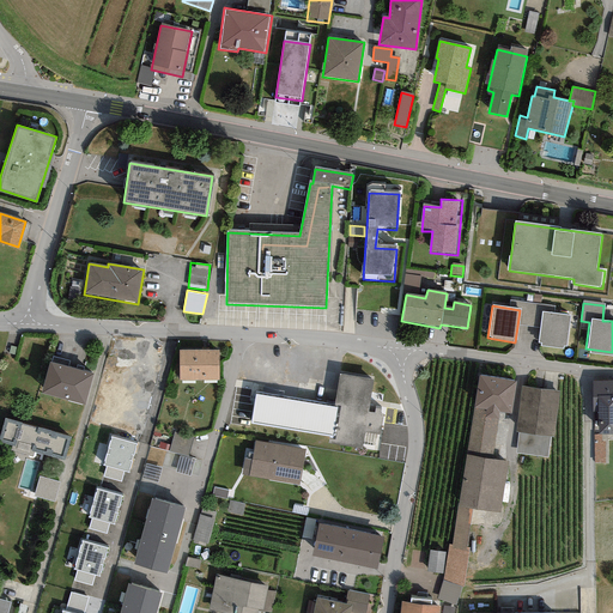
[(570,317),(544,314),(539,346),(564,350),(570,317)]
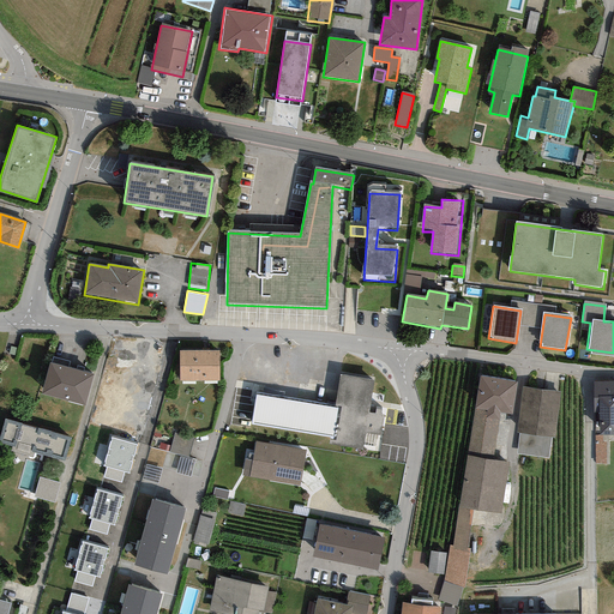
[(218,350),(178,351),(179,381),(220,380),(218,350)]
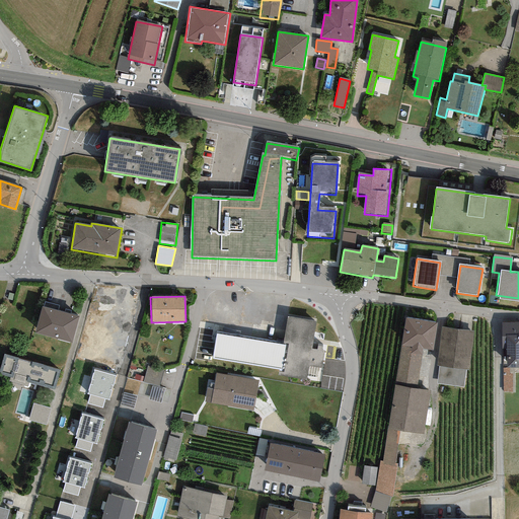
[(78,316),(43,307),(35,334),(71,343),(78,316)]
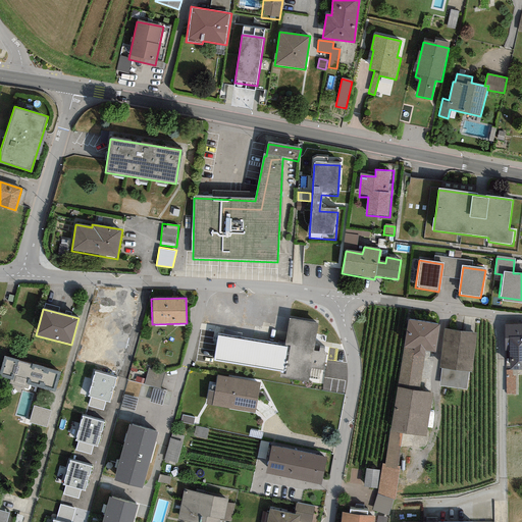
[(284,346),(217,334),(213,361),(281,371),(280,376),(309,380),(311,367),(324,369),(327,352),(313,350),(318,323),(289,319),(284,346)]
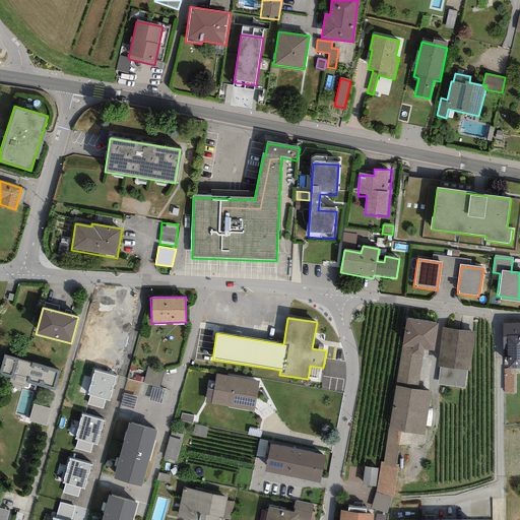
[(438,324),(406,318),(401,345),(411,347),(423,348),(434,350),(438,324)]
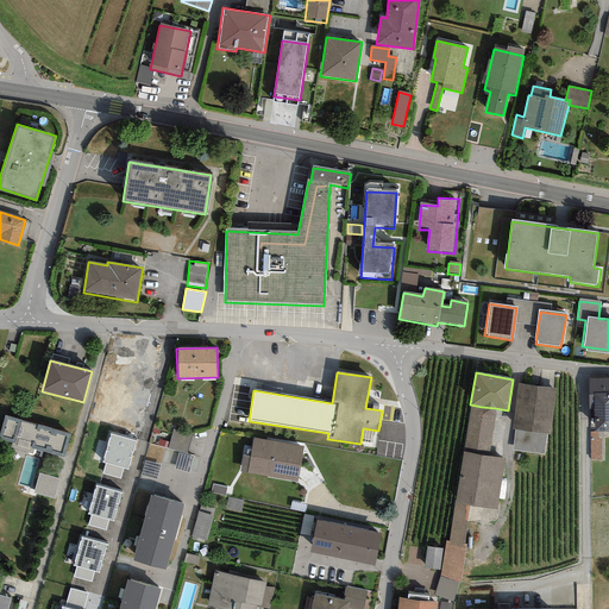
[(608,377),(589,378),(589,409),(594,409),(594,429),(608,429),(608,377)]
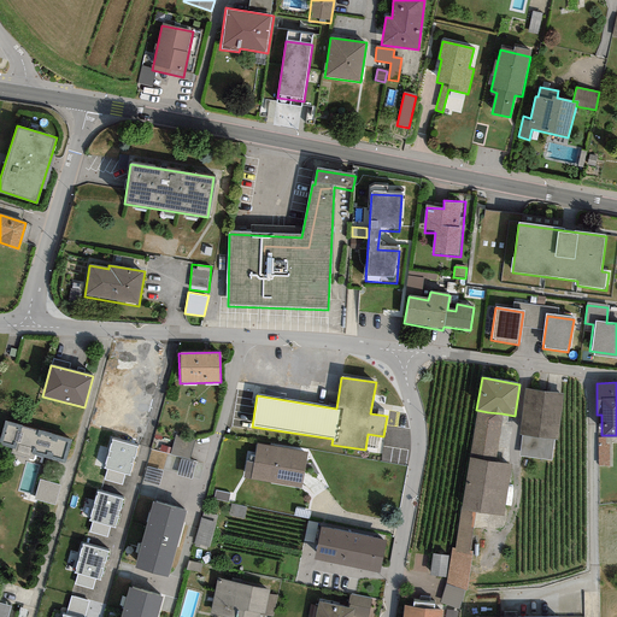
[(563,394),(526,389),(519,434),(522,434),(554,440),(558,440),(563,394)]
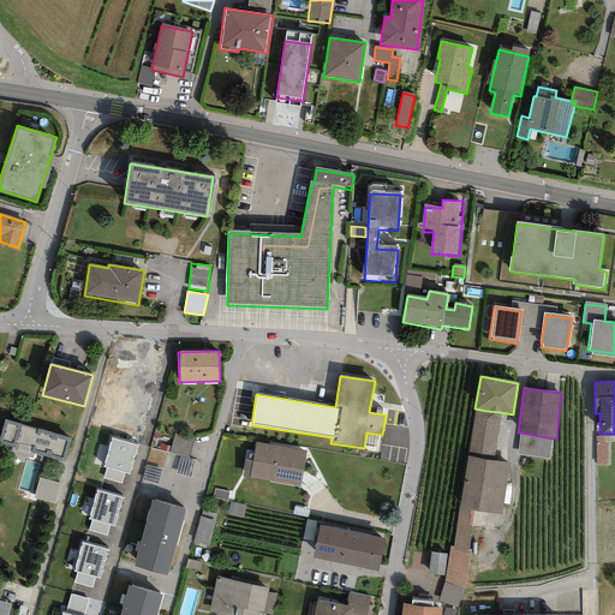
[(487,411),(475,408),(467,457),(493,460),(500,412),(487,411)]
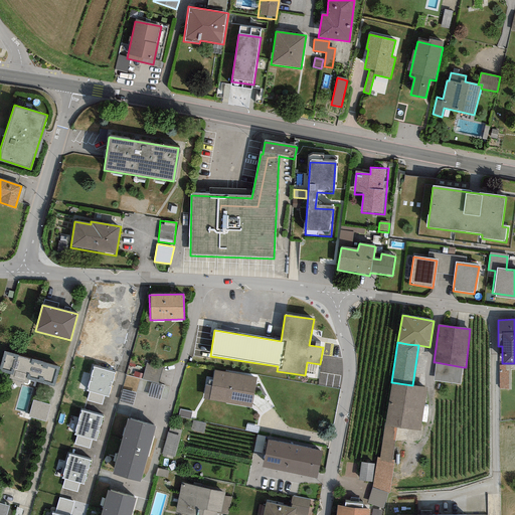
[(59,367),(5,352),(0,367),(0,370),(10,374),(9,378),(27,383),(28,379),(53,387),(59,367)]
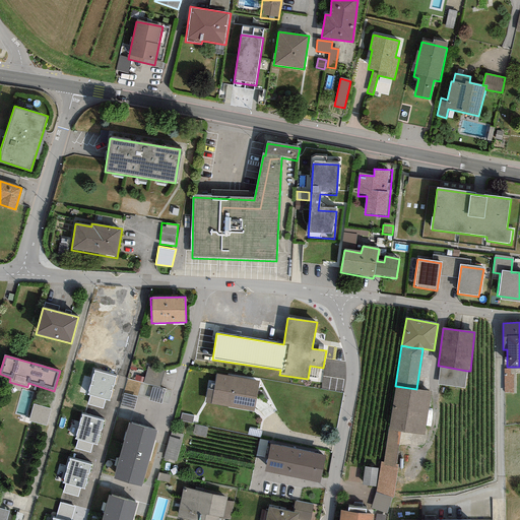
[(467,371),(440,366),(438,385),(465,388),(467,371)]
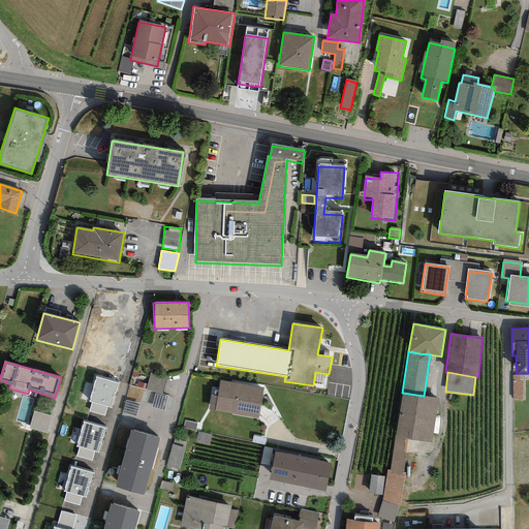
[(162,392),(166,377),(150,373),(147,387),(162,392)]
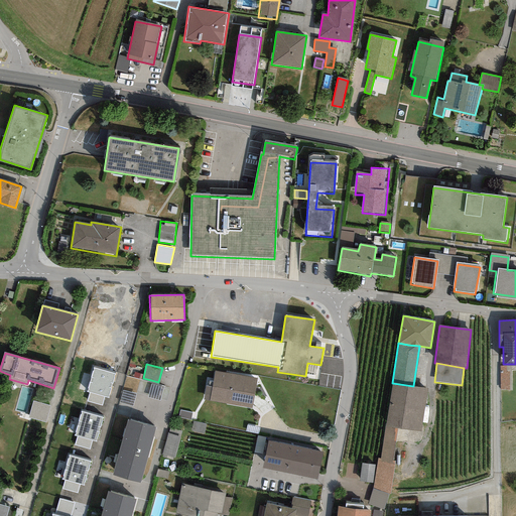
[(506,366),(500,366),(500,389),(509,389),(509,371),(506,371),(506,366)]
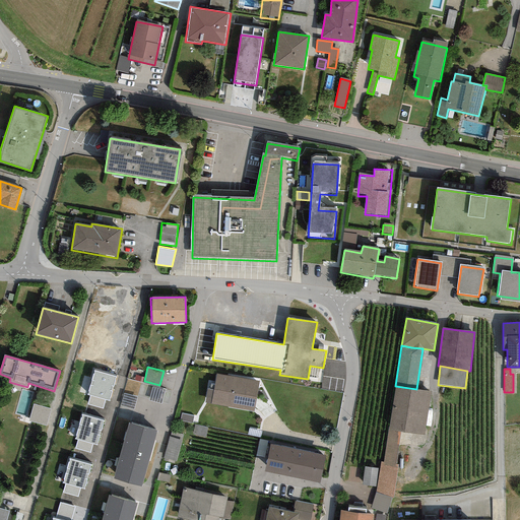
[(114,377),(93,372),(87,395),(89,395),(87,404),(102,408),(105,400),(108,401),(114,377)]
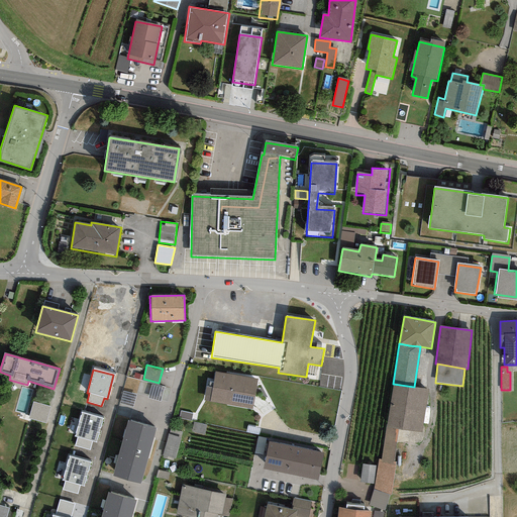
[(259,380),(214,373),(209,402),(252,409),(259,380)]
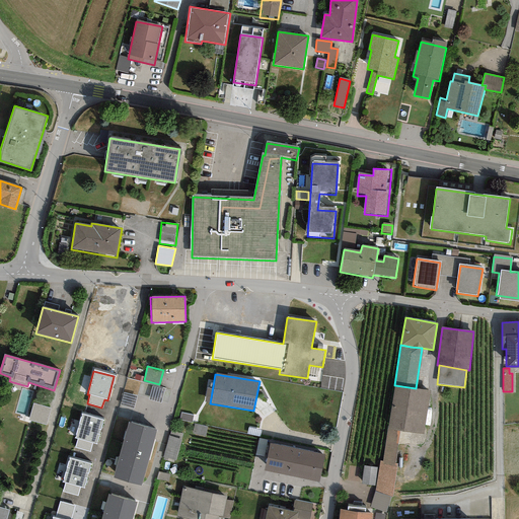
[(416,388),(394,385),(383,461),(394,463),(399,431),(423,434),(430,391),(416,388)]
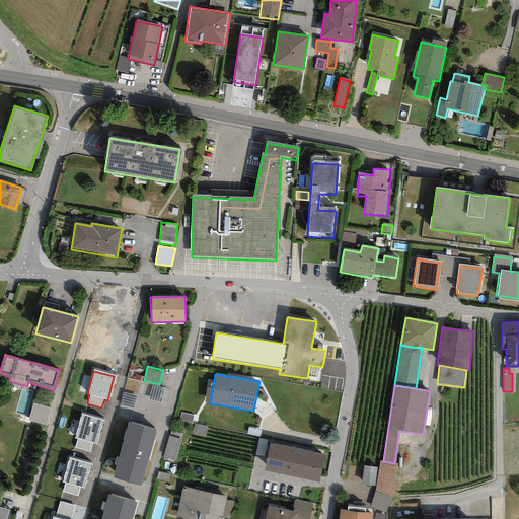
[(51,409),(33,403),(28,420),(45,425),(51,409)]
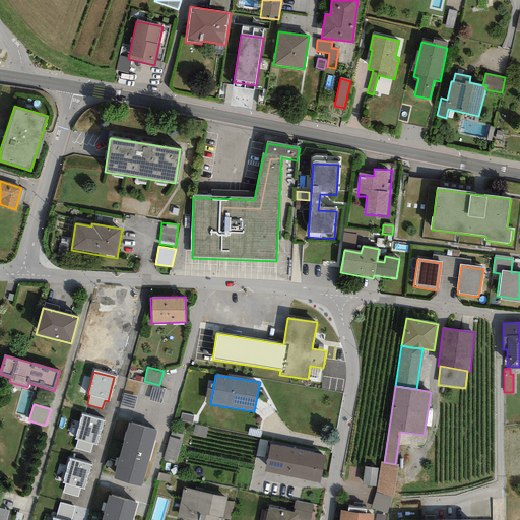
[(193,413),(181,412),(180,420),(192,423),(193,413)]
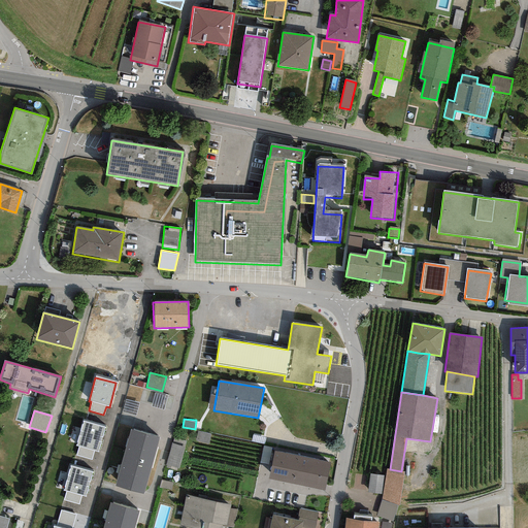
[(104,428),(83,422),(76,447),(78,447),(76,455),(92,459),(94,451),(98,452),(104,428)]
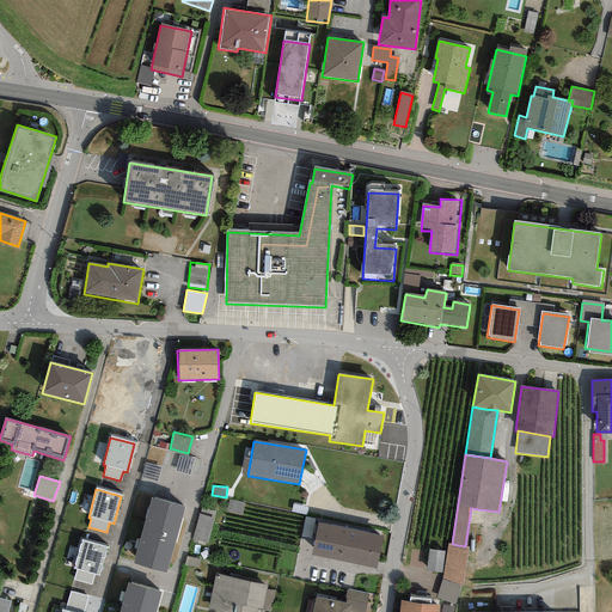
[(184,506),(151,497),(133,562),(167,573),(184,506)]
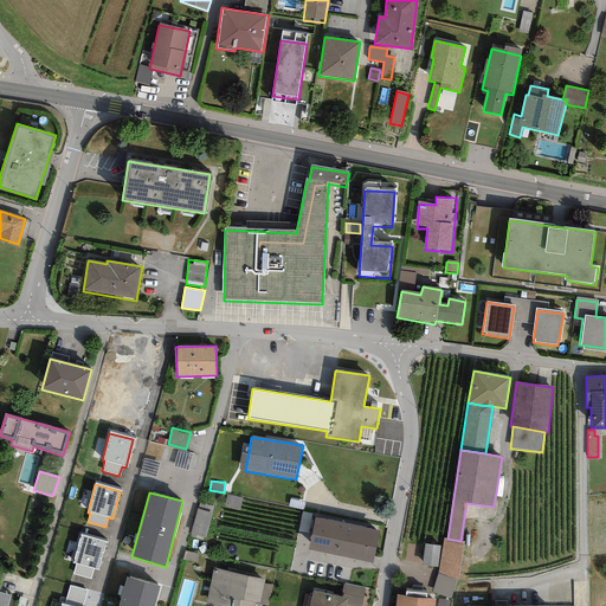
[(240,497),(226,494),(224,503),(239,507),(240,497)]
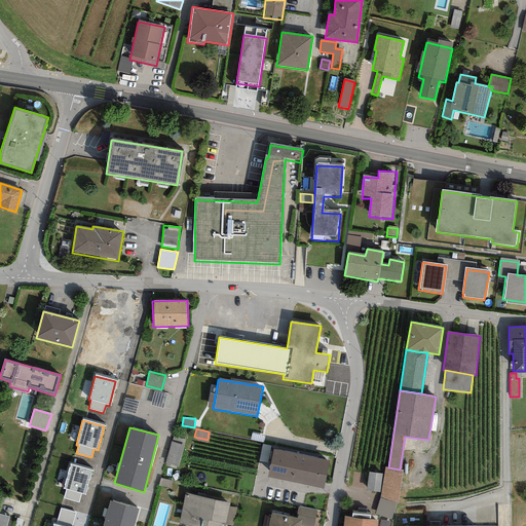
[(265,433),(252,429),(251,437),(263,440),(265,433)]
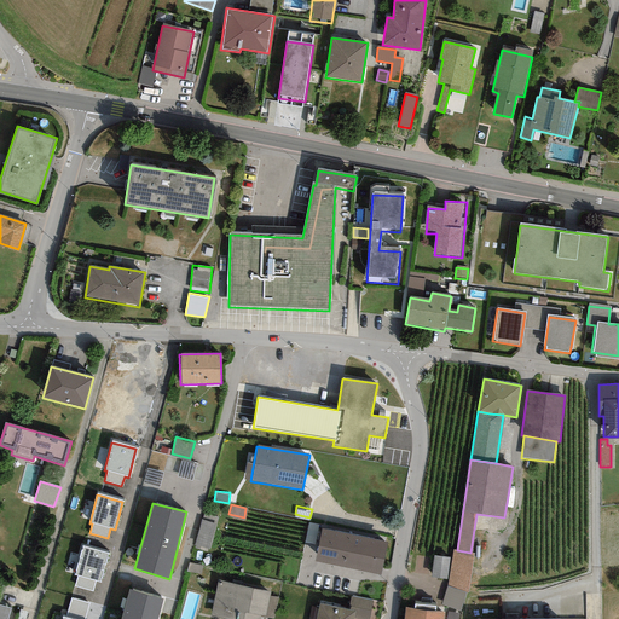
[(219,514),(204,510),(195,542),(209,545),(219,514)]
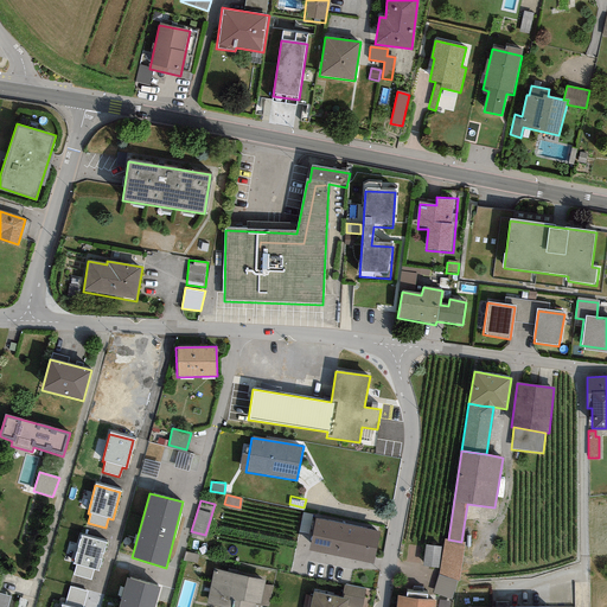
[(313,512),(302,510),(299,529),(310,531),(313,512)]
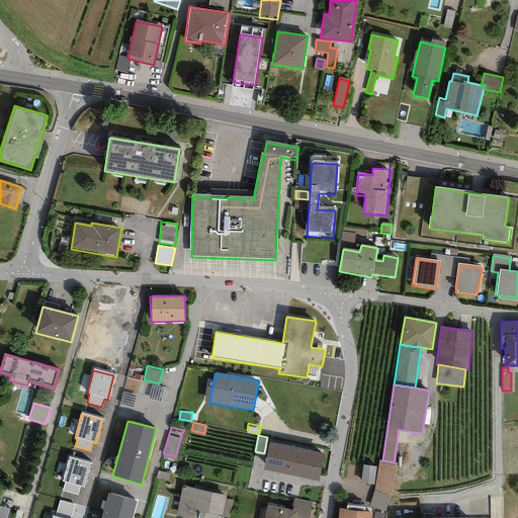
[(323,446),(270,436),(266,462),(319,472),(323,446)]
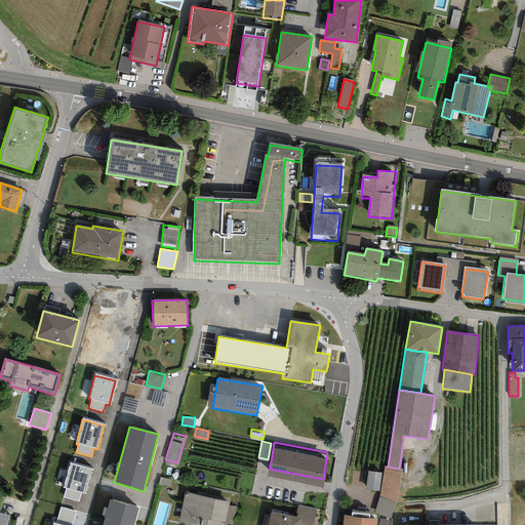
[(91,470),(70,465),(64,488),(66,488),(64,497),(79,501),(81,493),(85,494),(91,470)]
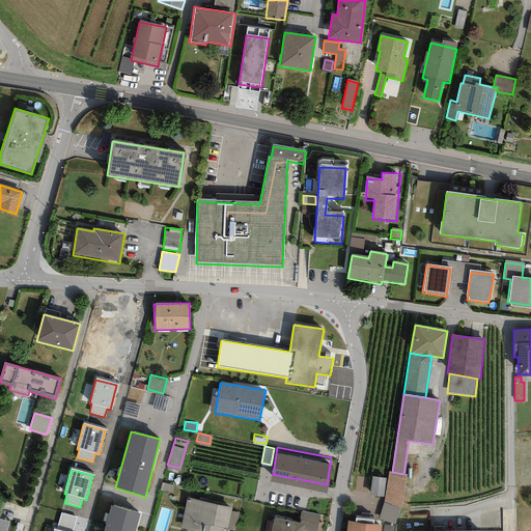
[(403,474),(392,472),(388,472),(384,501),(401,508),(407,475),(403,474)]
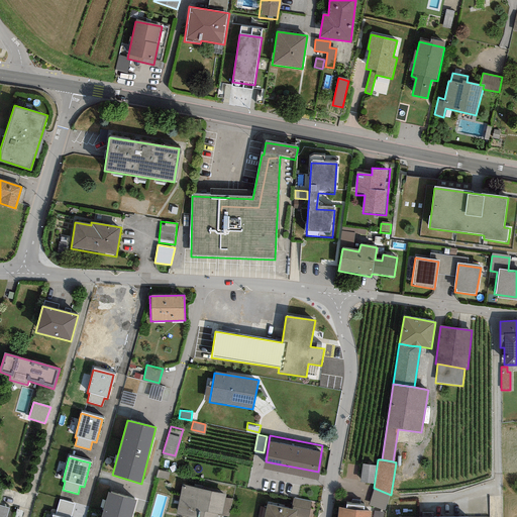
[(375,467),(362,464),(359,483),(373,484),(375,467)]
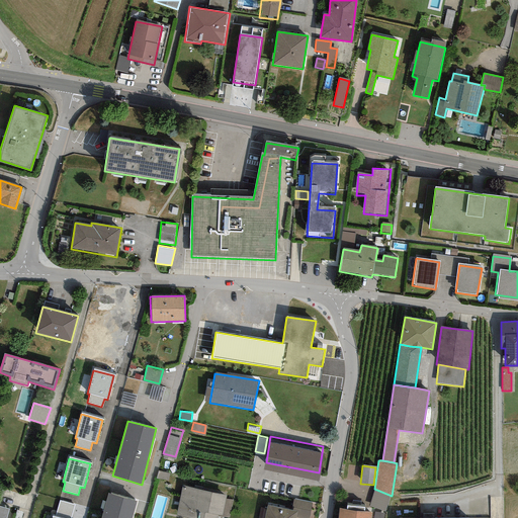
[(169,471),(158,469),(157,477),(167,479),(169,471)]
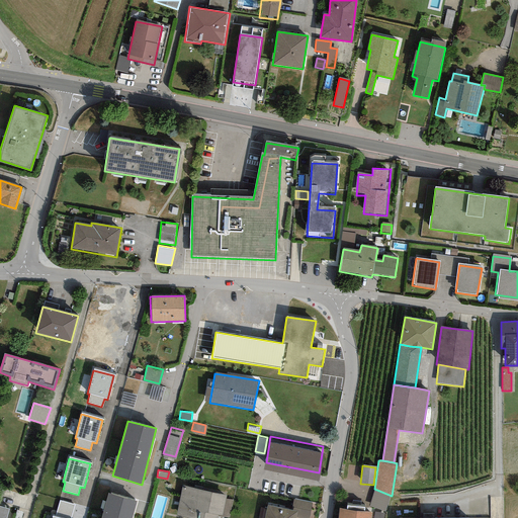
[(227,495),(183,485),(176,516),(184,517),(217,517),(218,516),(228,517),(233,501),(226,500),(227,495)]
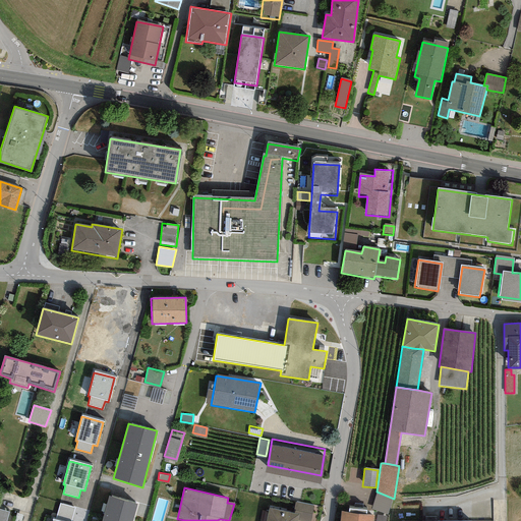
[(394,499),(377,491),(371,509),(388,515),(394,499)]
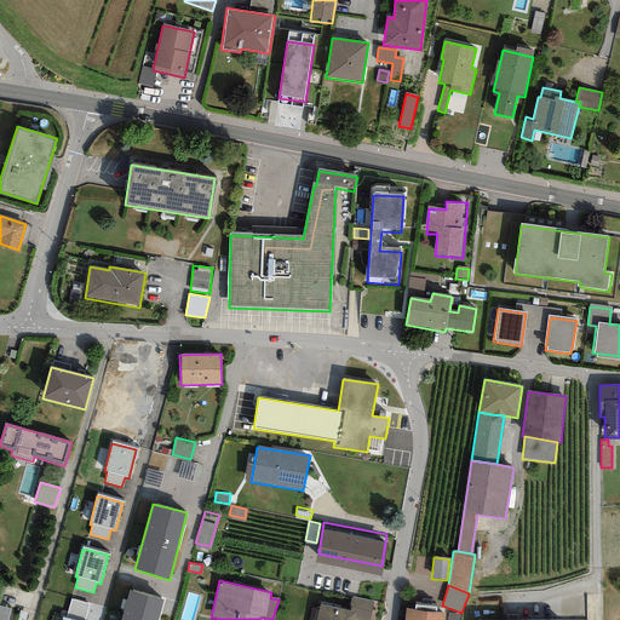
[(158,619),(164,600),(128,590),(120,619),(158,619)]
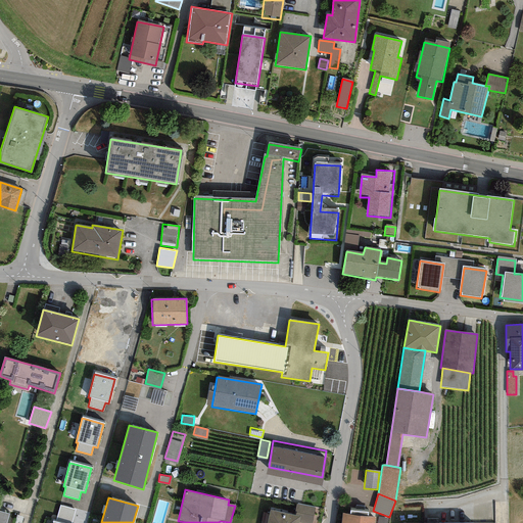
[(294,515),(270,510),(267,522),(298,522),(299,522),(312,522),(315,508),(296,504),(294,515)]
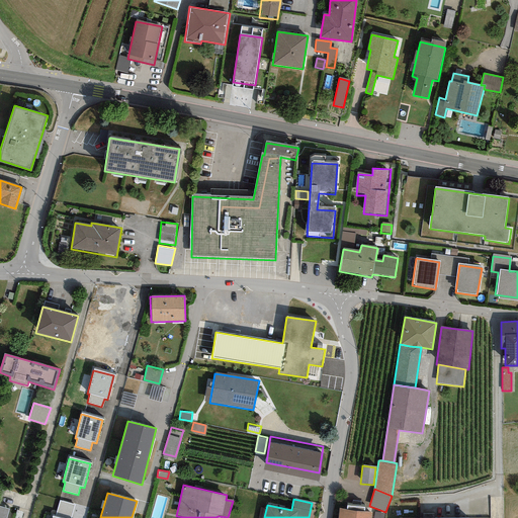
[(51,517),(71,517),(74,505),(59,502),(56,517),(52,517),(51,517)]
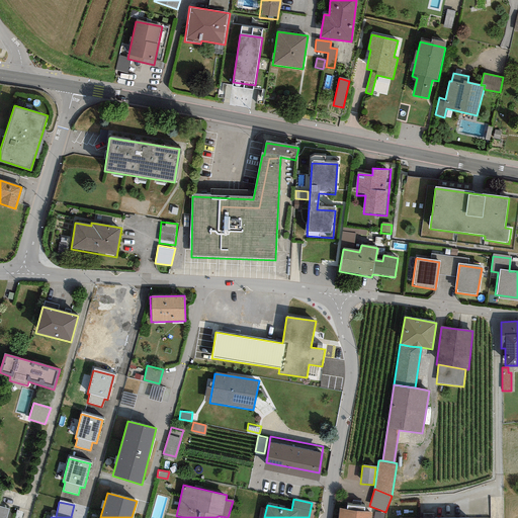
[(370,517),(371,512),(339,509),(337,517),(370,517)]
